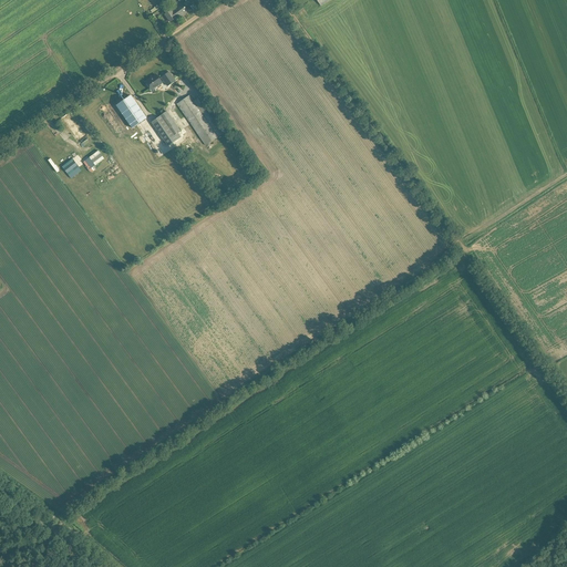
[(154,8),(151,10),(152,12),(163,6),(162,3),(157,7),(157,6),(154,8)]
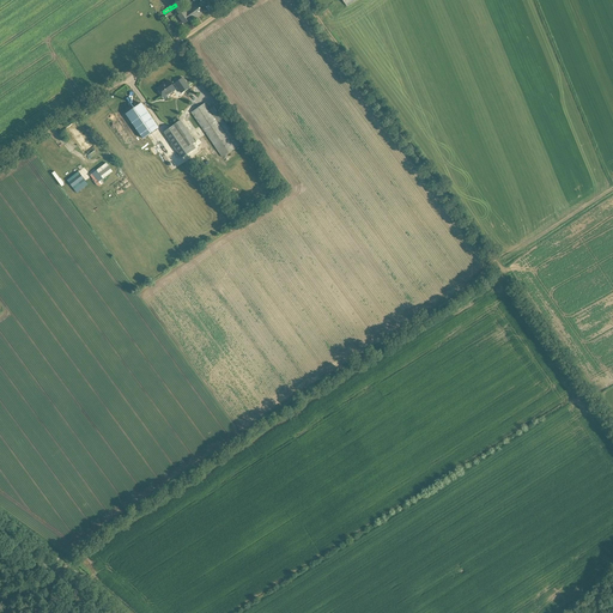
[(204,12),(200,7),(196,4),(188,10),(194,18),(204,12)]
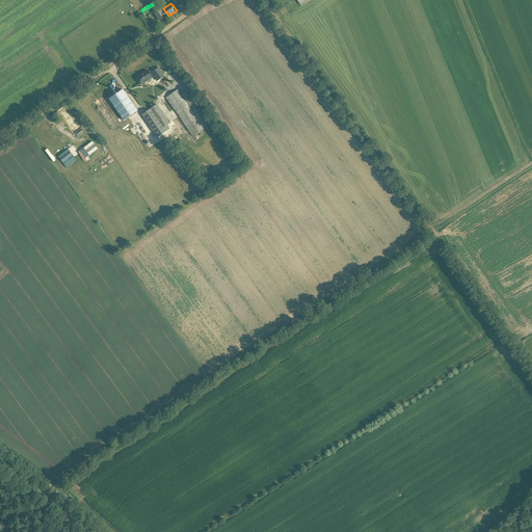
[(166,18),(168,16),(163,8),(161,10),(161,9),(155,14),(160,21),(165,17),(166,18)]
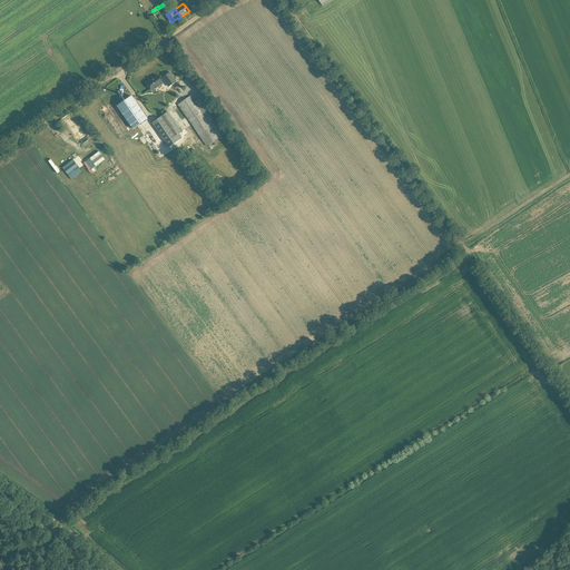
[(176,81),(174,77),(170,72),(163,78),(160,79),(158,76),(151,79),(147,82),(149,87),(153,90),(164,84),(163,82),(165,81),(168,87),(176,81)]
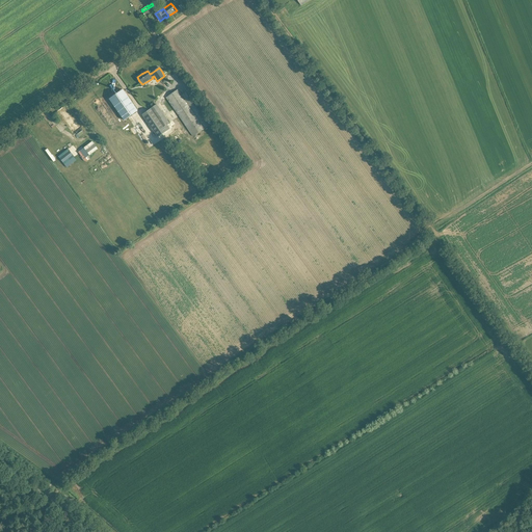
[(138,110),(123,89),(109,99),(124,121),(128,117),(138,110)]
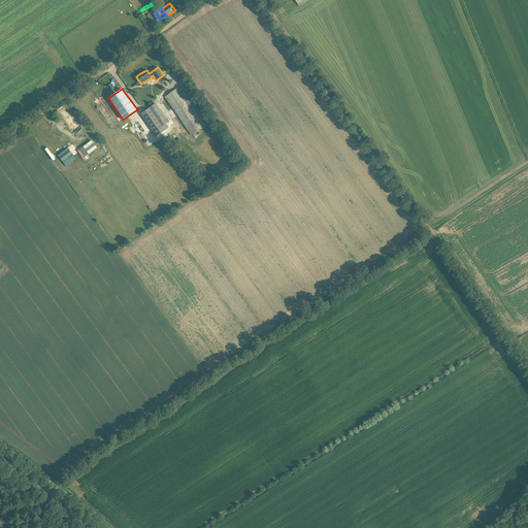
[(176,89),(165,97),(192,135),(203,127),(186,102),(180,94),(179,93),(176,89)]
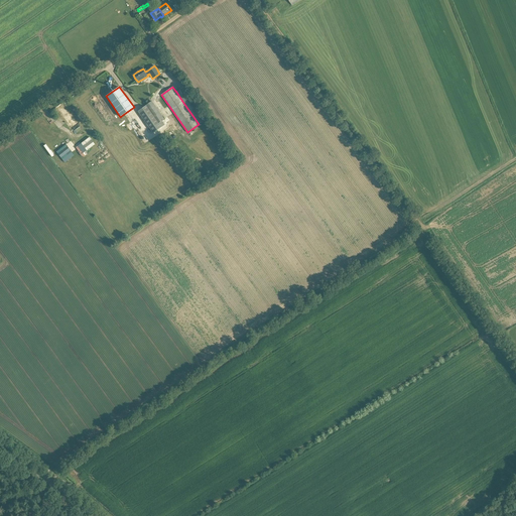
[(145,106),(138,111),(152,133),(164,125),(162,121),(164,119),(152,101),(145,106)]
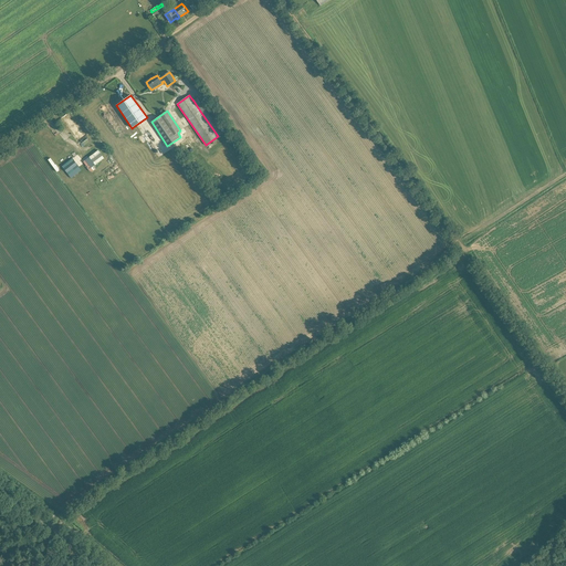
[(81,145),(88,139),(72,113),(63,117),(81,145)]
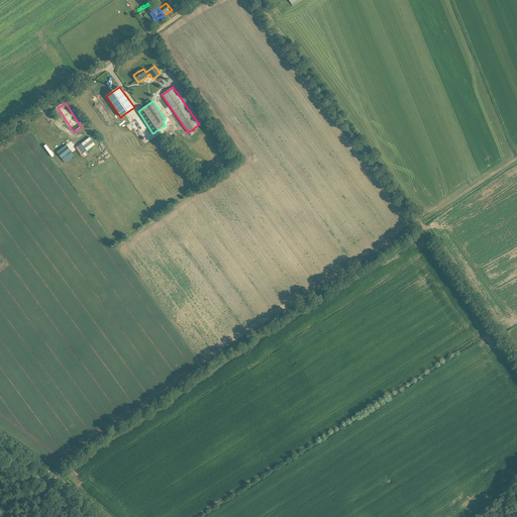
[(88,133),(91,131),(88,128),(81,134),(83,136),(80,139),(82,142),(90,136),(88,133)]
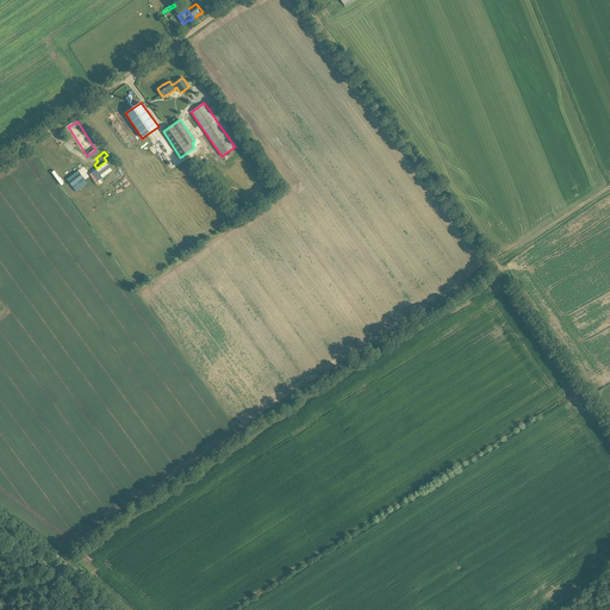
[(32,162),(38,172),(43,168),(37,159),(32,162)]
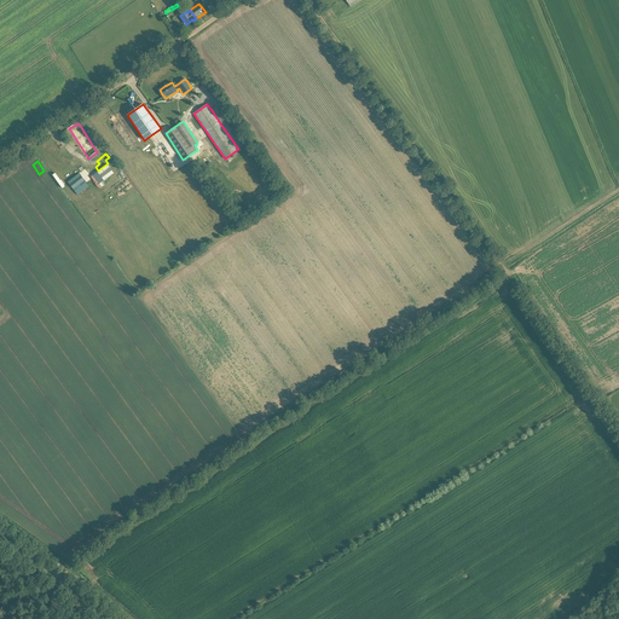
[(108,165),(98,172),(104,180),(114,173),(108,165)]
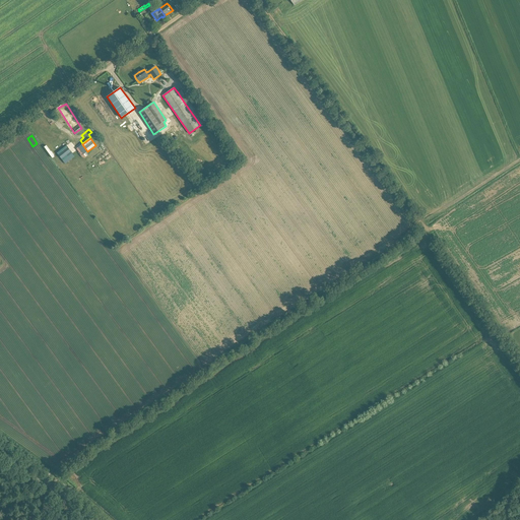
[(74,153),(72,150),(71,151),(68,146),(58,152),(63,160),(74,153)]
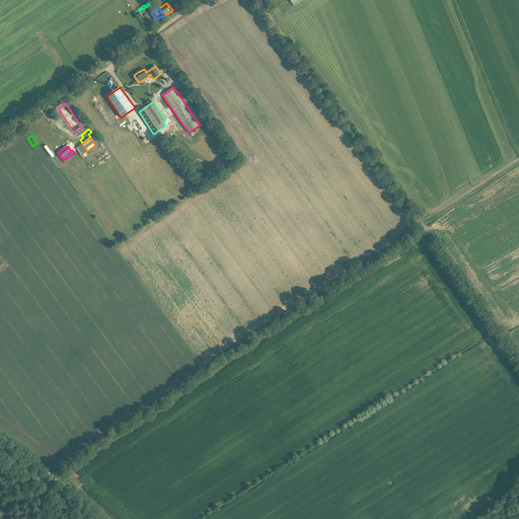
[(78,146),(76,148),(83,158),(85,156),(78,146)]
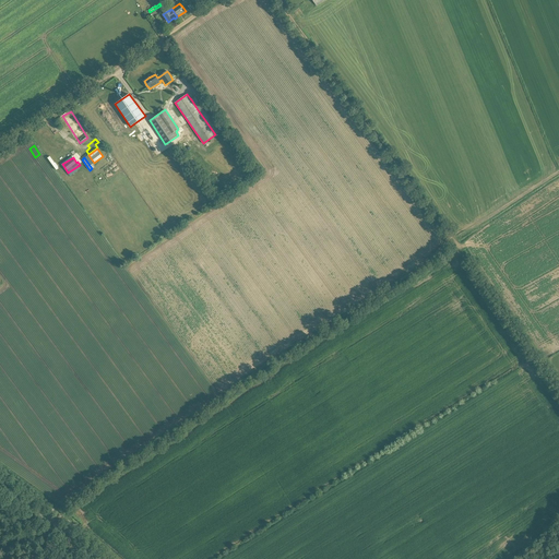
[(45,159),(42,162),(51,176),(55,174),(45,159)]
